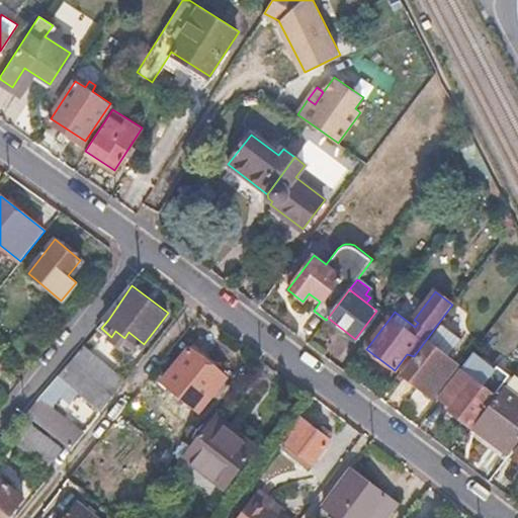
[(403,376),(432,399),(437,393),(442,396),(459,372),(462,368),(452,361),(459,352),(455,349),(461,340),(441,325),(428,342),(403,375),(403,376)]
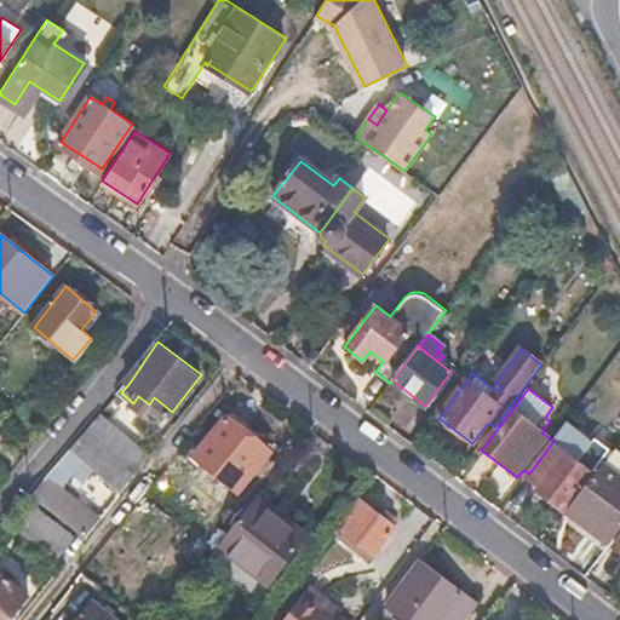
[(104,412),(95,423),(118,440),(112,448),(125,458),(138,440),(104,412)]
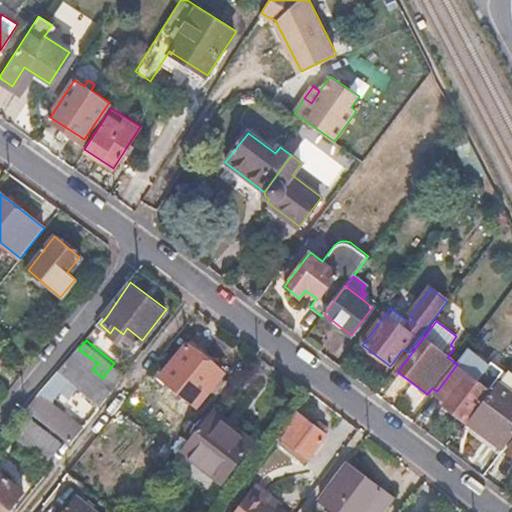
[(220,367),(189,343),(163,376),(194,400),(220,367)]
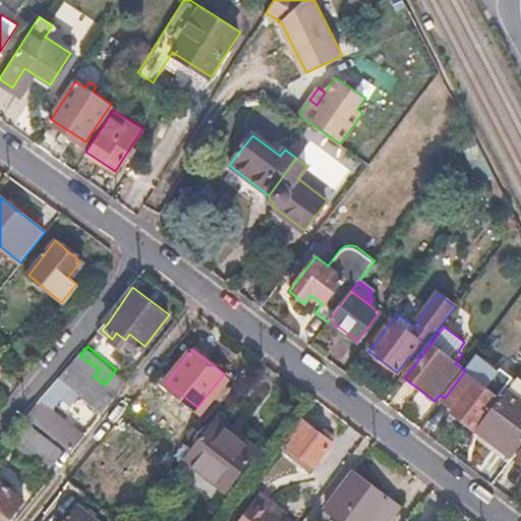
[(79,355),(60,377),(103,412),(129,380),(116,369),(105,385),(94,377),(99,369),(79,355)]
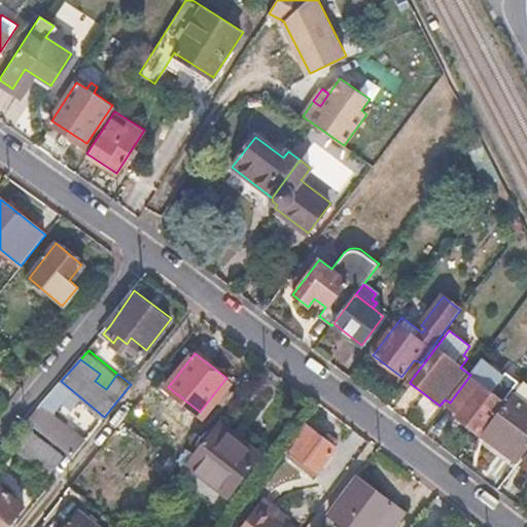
[(450,402),(448,406),(459,415),(457,417),(479,434),(501,405),(490,395),(497,385),(476,369),(470,375),(467,379),(450,402)]
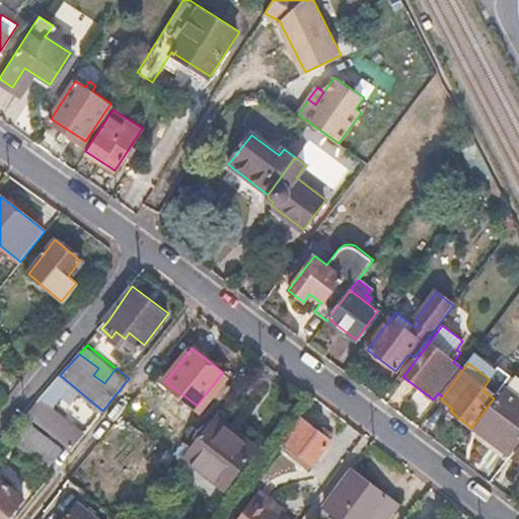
[(518,379),(513,375),(504,388),(518,398),(518,379)]
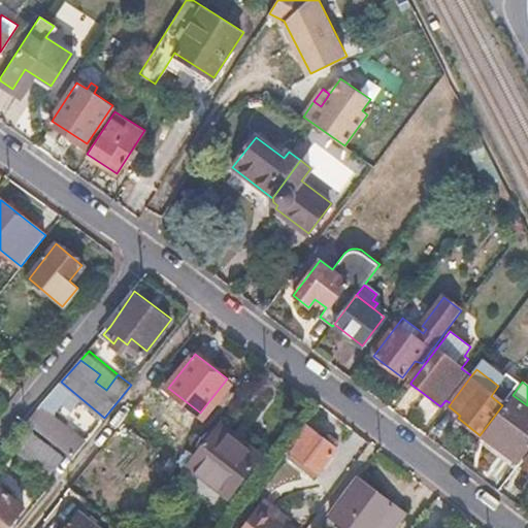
[(42,403),(29,420),(73,456),(86,440),(53,414),(47,409),(56,399),(64,388),(59,384),(42,403)]
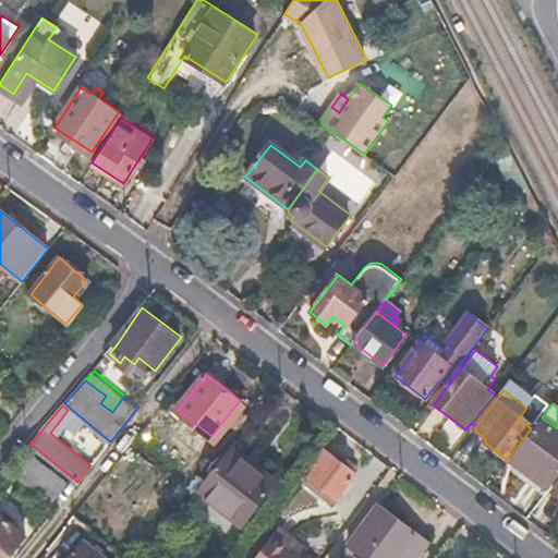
[(557,477),(557,428),(542,417),(509,461),(549,490),(557,477)]
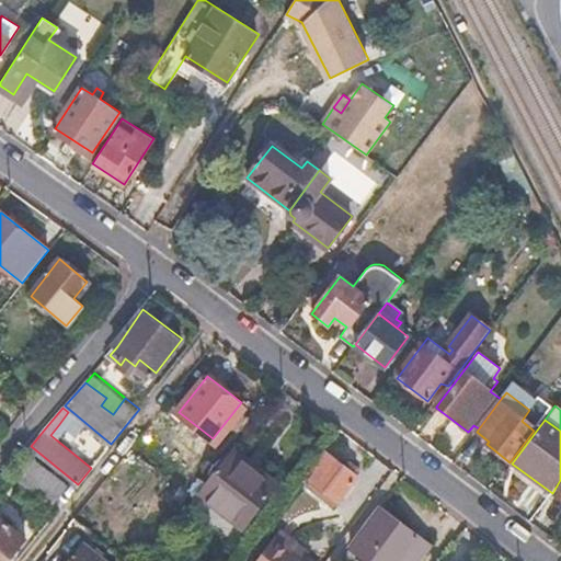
[(65,428),(59,424),(50,435),(56,439),(65,428)]
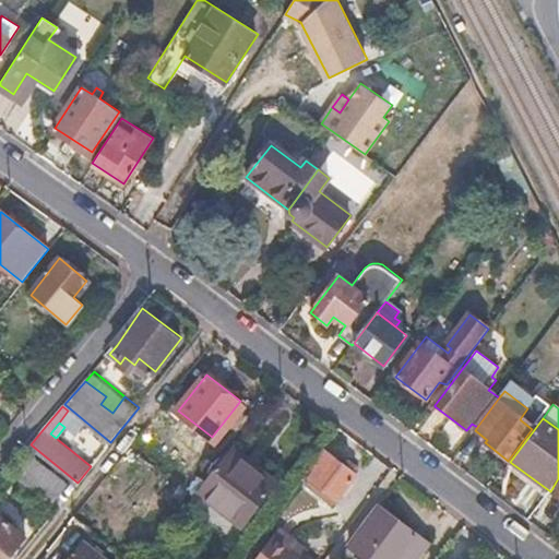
[(281,480),(235,444),(200,489),(245,526),(281,480)]
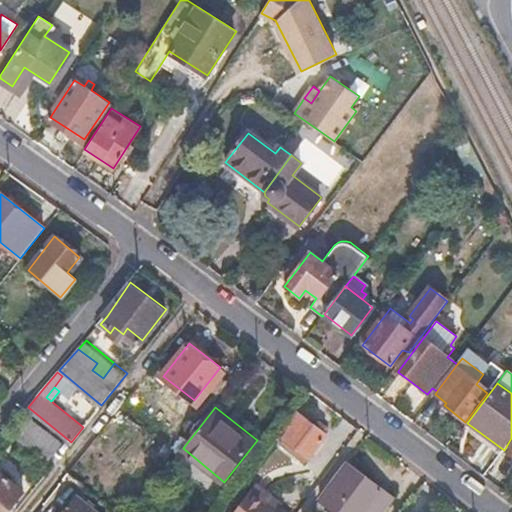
[(286,422),(292,426),(282,439),(307,459),(322,439),(321,437),(328,428),(327,423),(322,419),(317,420),(316,422),(297,408),(286,422)]
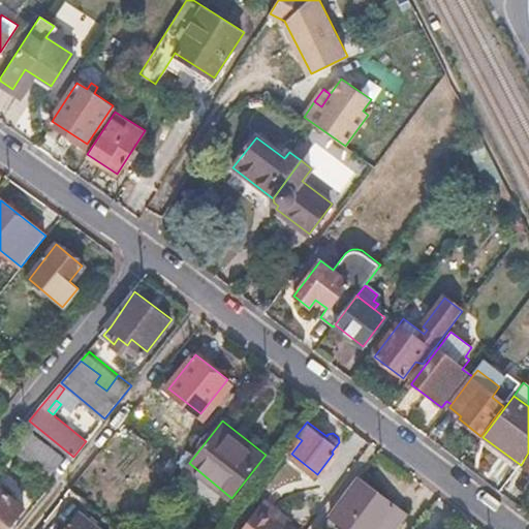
[(32,432),(21,447),(52,473),(64,457),(32,432)]
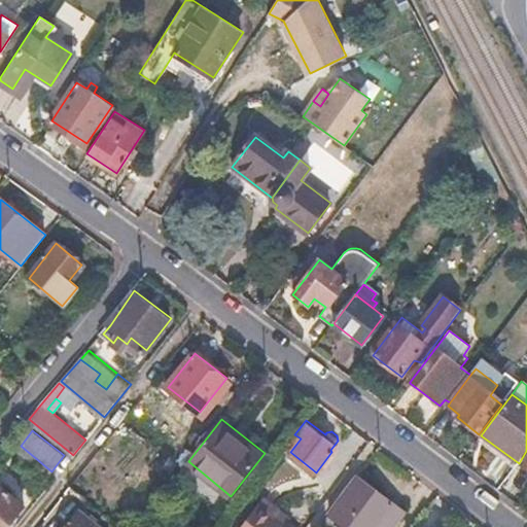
[(403,510),(359,477),(331,513),(350,526),(392,526),(391,526),(403,510)]
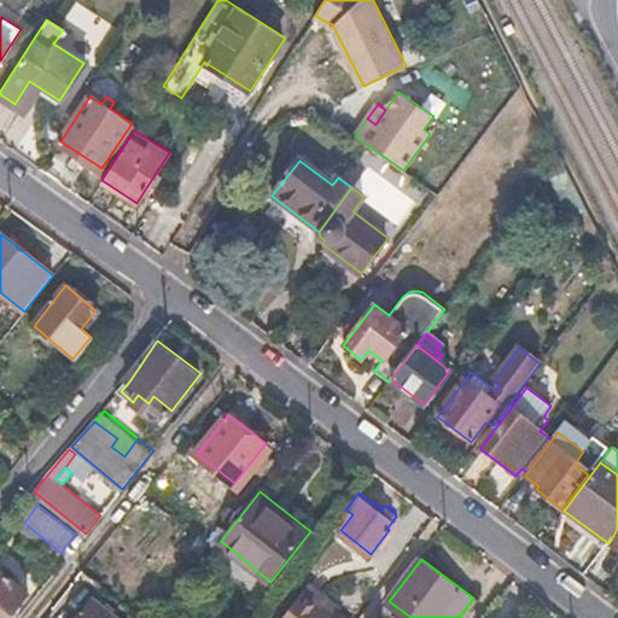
[(0,567),(0,614),(0,616),(3,617),(7,617),(29,590),(0,567)]
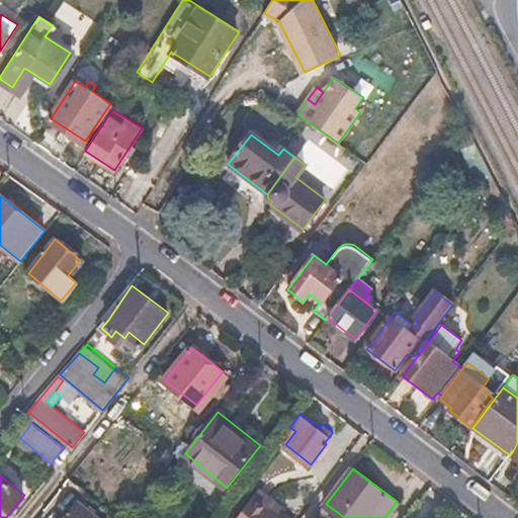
[(278,501),(262,490),(241,517),(287,517),(282,514),(280,516),(271,510),(278,501)]
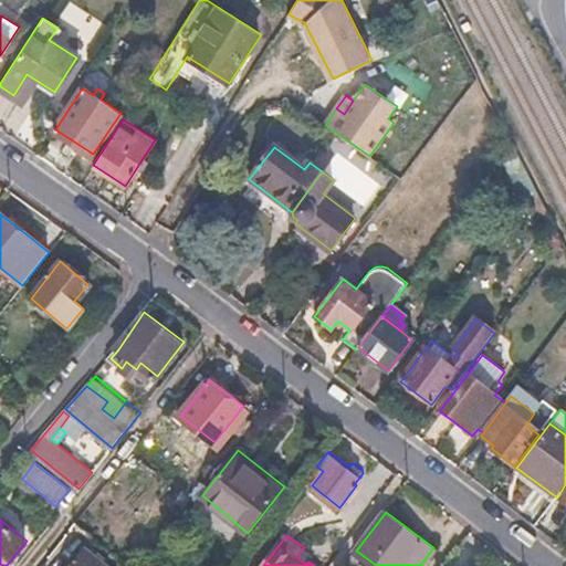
[(108,565),(85,547),(70,565),(108,565)]
